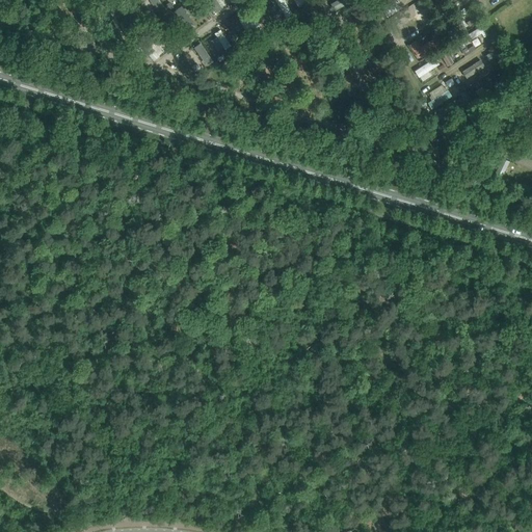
[(94,0),(100,10),(112,3),(110,0),(94,0)]
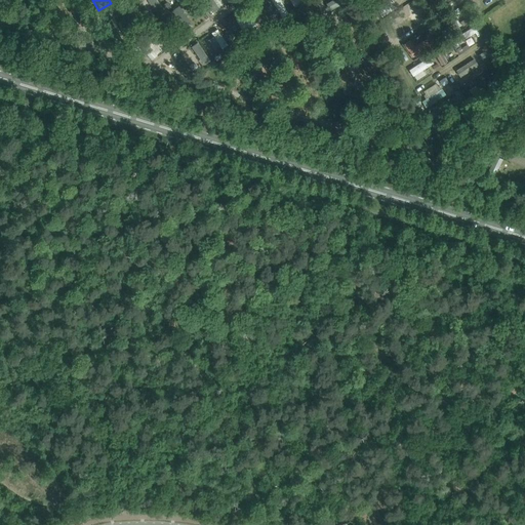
[(156,0),(147,0),(157,12),(162,8),(156,0)]
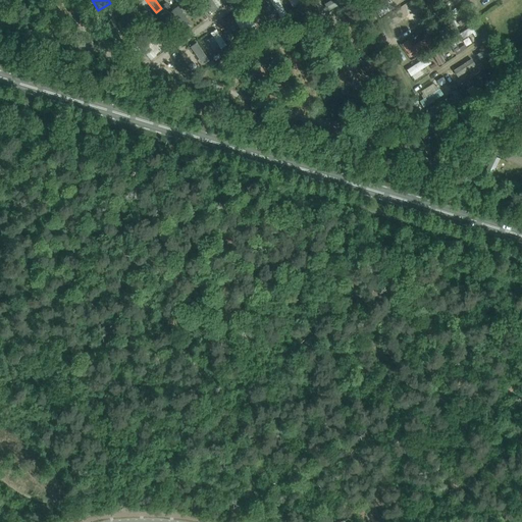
[(204,0),(212,11),(217,8),(217,7),(211,0),(204,0)]
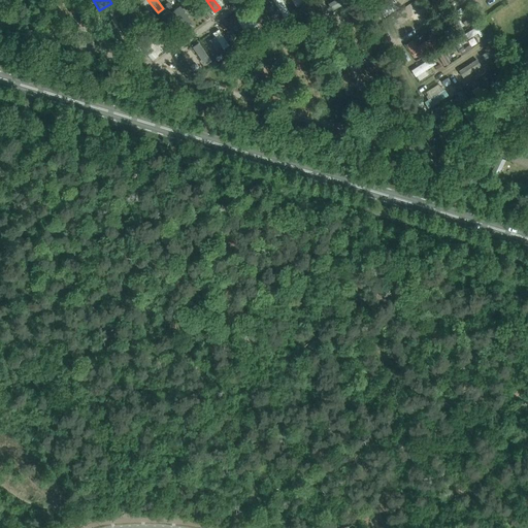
[(282,0),(272,0),(284,18),(290,14),(282,0)]
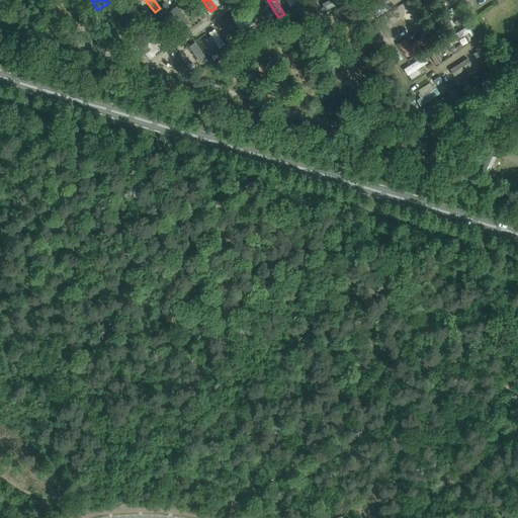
[(329,0),(323,4),(327,10),(344,0),(329,0)]
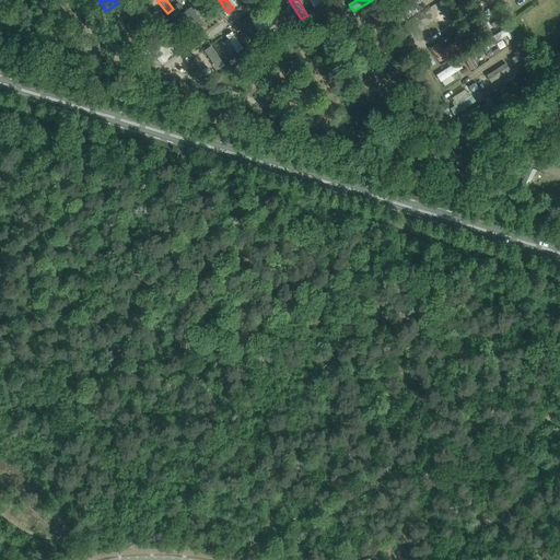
[(419,1),(404,12),(408,19),(423,8),(419,1)]
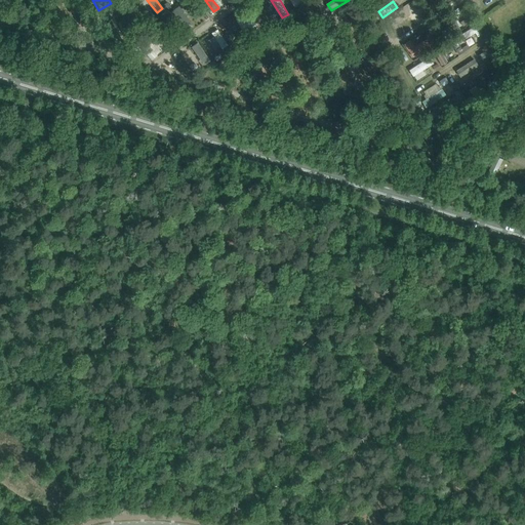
[(178,7),(172,11),(186,30),(187,30),(188,30),(191,27),(192,26),(178,7)]
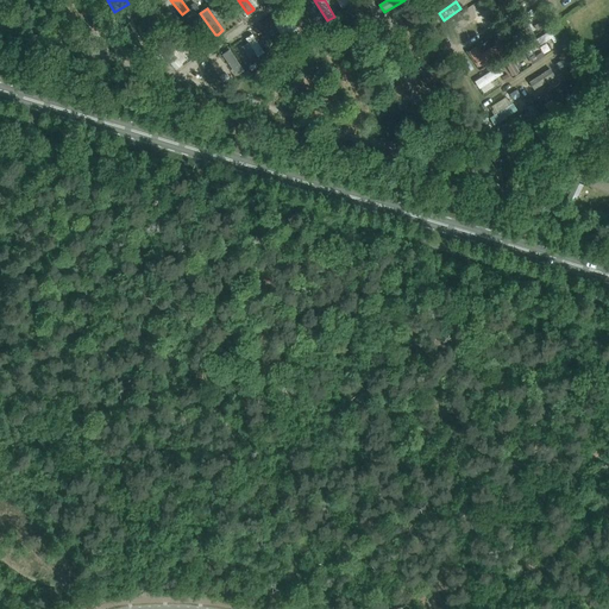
[(288,14),(281,19),(281,20),(289,32),(294,41),(301,36),(288,14)]
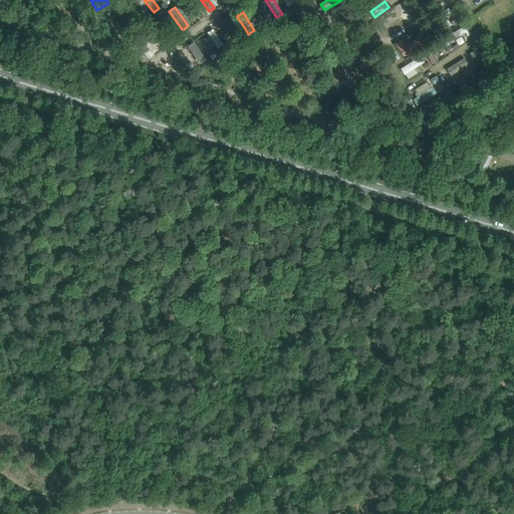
[(123,25),(117,28),(122,36),(134,29),(125,16),(120,19),(123,25)]
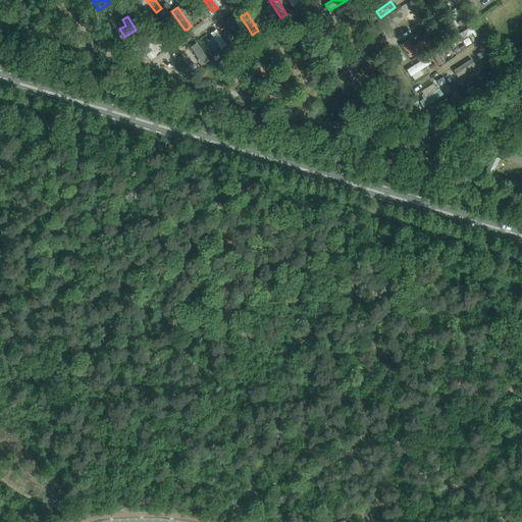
[(454,22),(438,32),(442,38),(458,29),(454,22)]
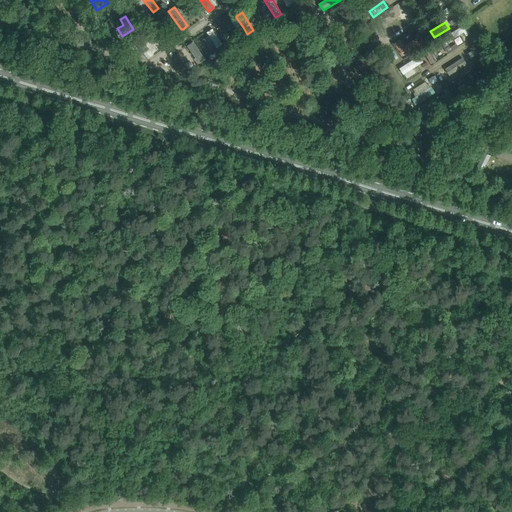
[(466,24),(449,34),(452,39),(469,29),(466,24)]
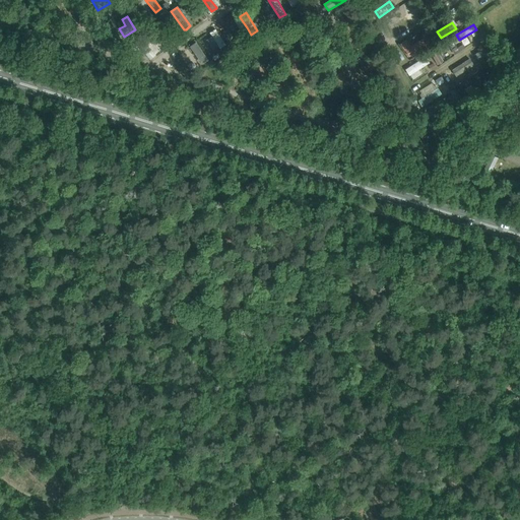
[(216,29),(210,34),(212,37),(217,46),(219,49),(225,45),(216,29)]
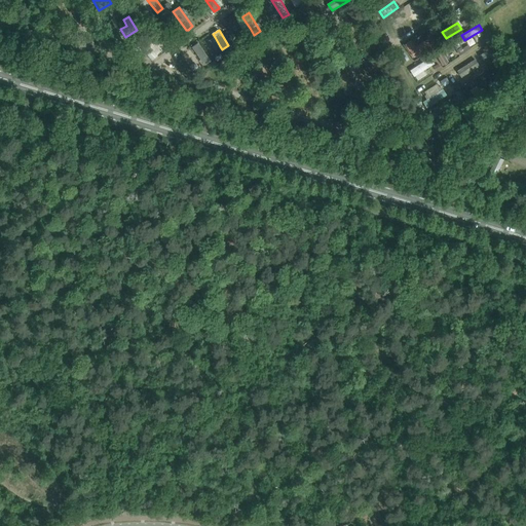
[(142,37),(136,42),(151,60),(157,54),(145,40),(142,37)]
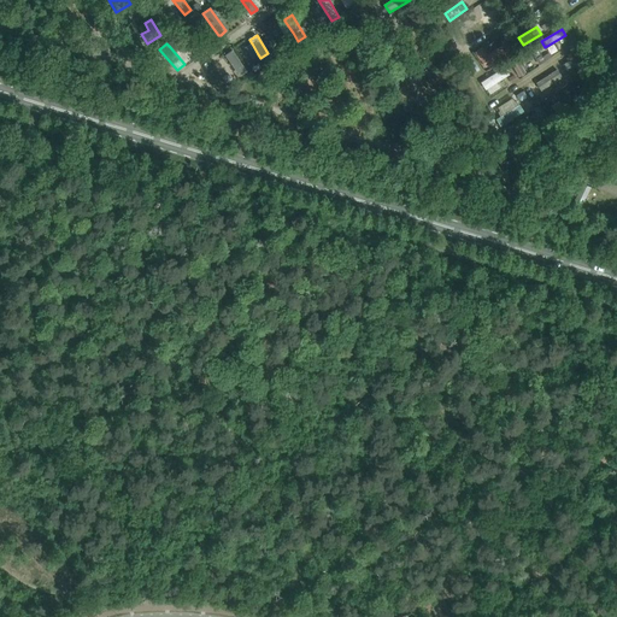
[(483,47),(475,53),(480,60),(481,60),(486,68),(507,52),(507,50),(505,47),(503,45),(488,54),(483,47)]
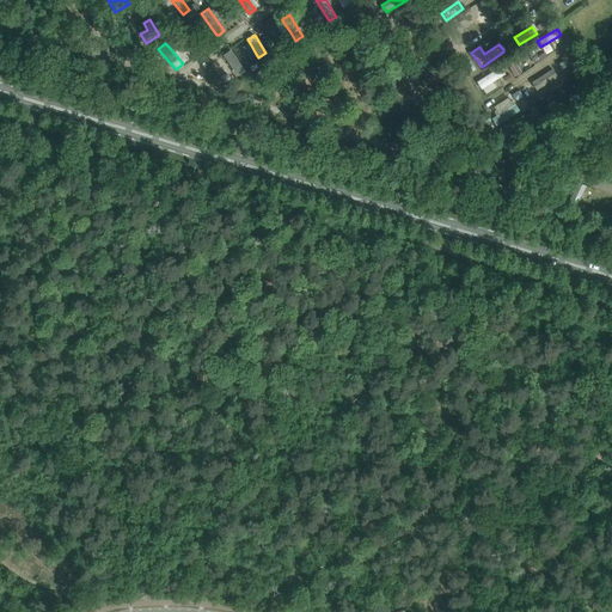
[(231,51),(224,56),(238,75),(245,71),(231,51)]
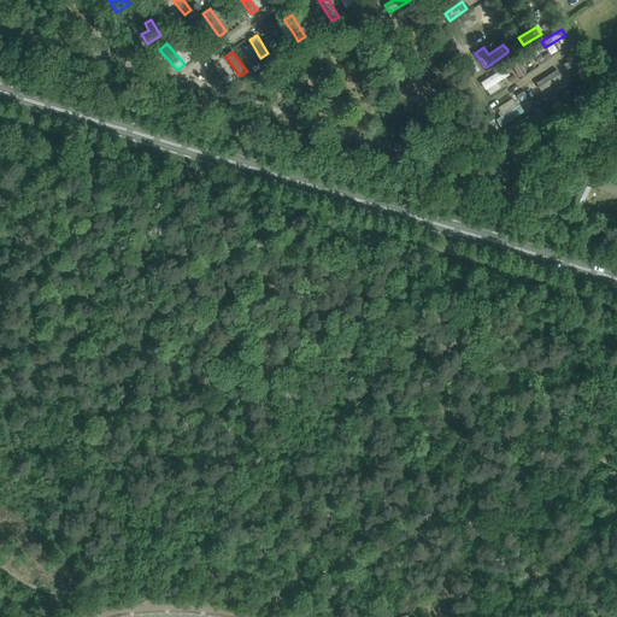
[(581,53),(563,65),(566,71),(585,59),(581,53)]
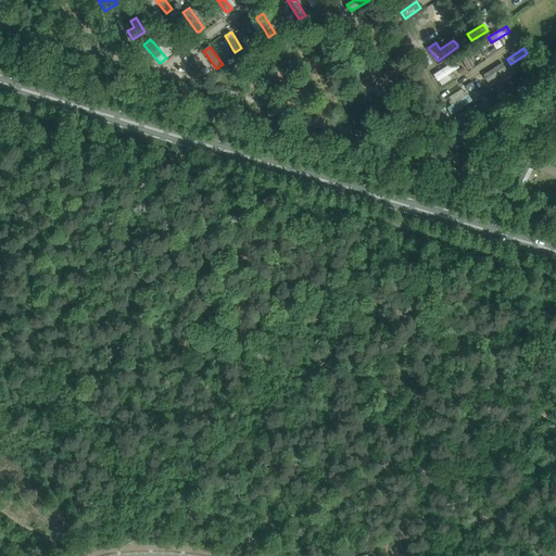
[(464,51),(458,54),(468,70),(474,65),(464,51)]
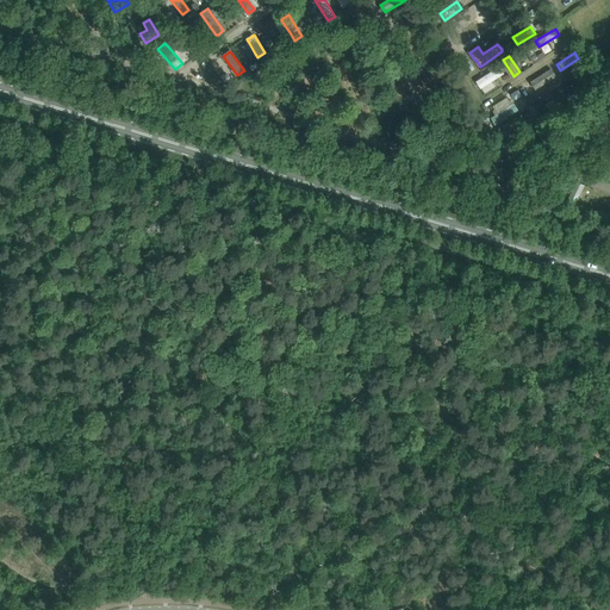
[(499,67),(477,81),(480,88),(481,88),(491,82),(504,74),(499,67)]
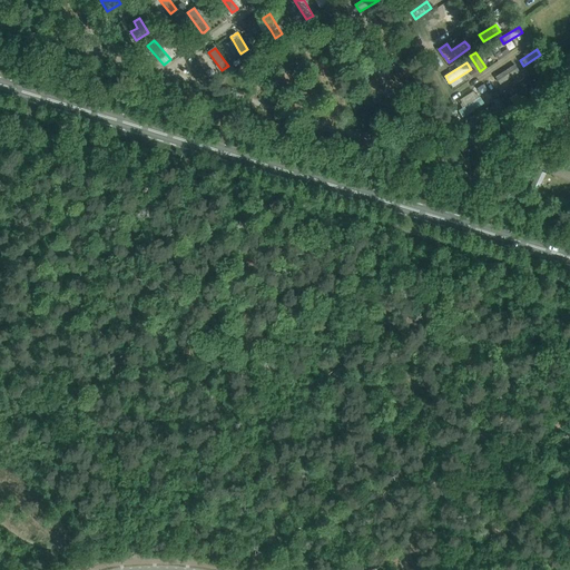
[(550,64),(544,69),(559,84),(564,78),(550,64)]
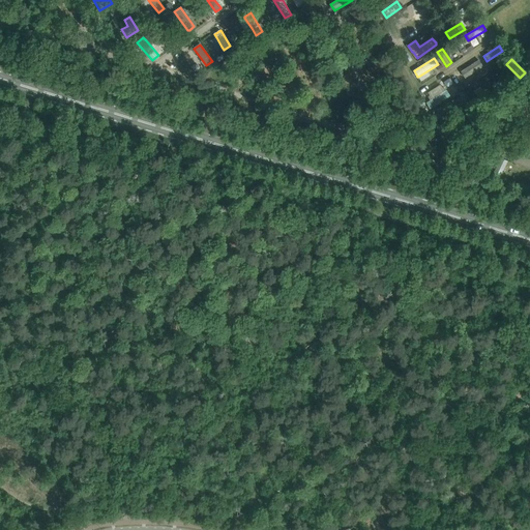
[(385,60),(365,70),(370,78),(388,67),(385,60)]
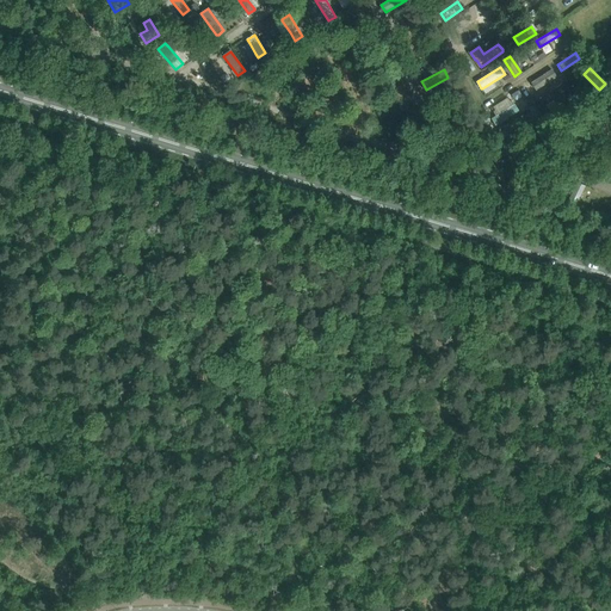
[(532,82),(532,84),(536,88),(537,90),(556,76),(551,69),(532,82)]
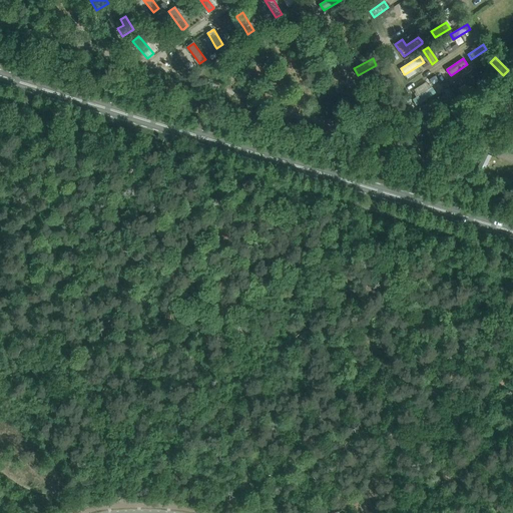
[(393,69),(386,72),(394,91),(401,88),(393,69)]
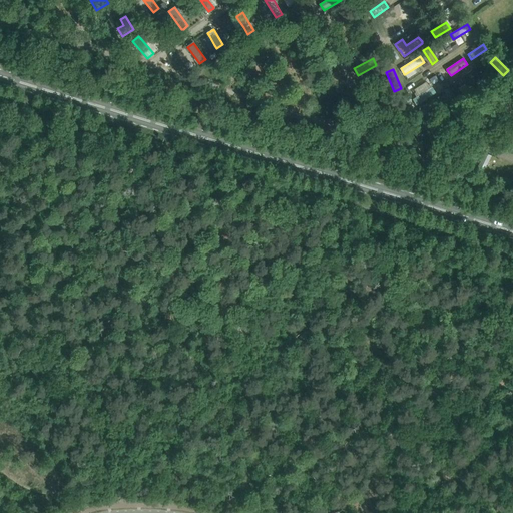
[(481,80),(476,83),(481,91),(486,88),(484,84),(487,82),(484,78),(481,80)]
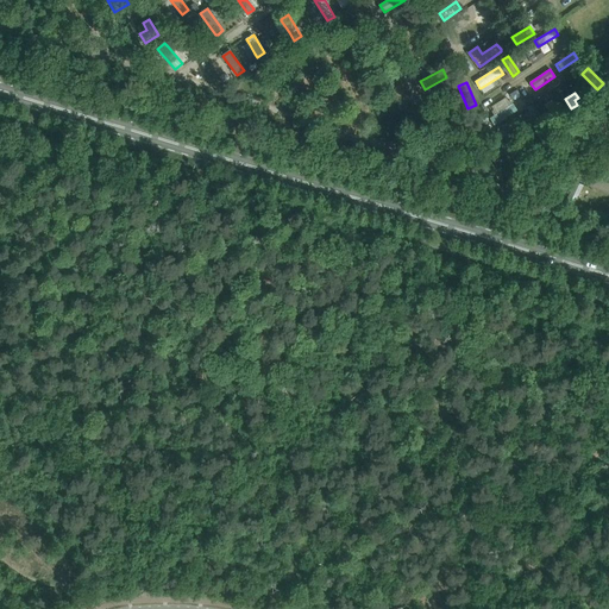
[(551,100),(544,105),(557,125),(564,120),(551,100)]
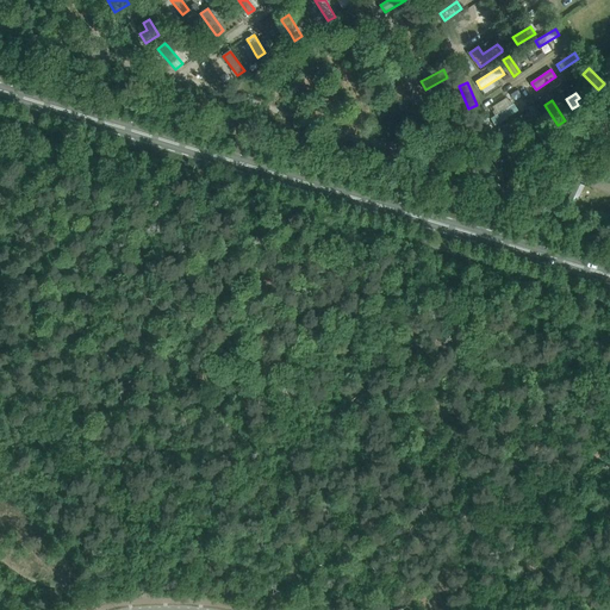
[(495,116),(490,118),(495,125),(518,111),(514,104),(512,104),(495,116)]
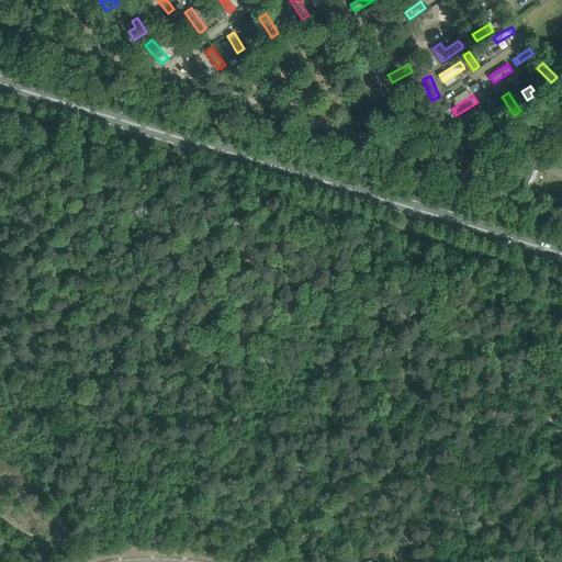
[(494,100),(478,111),(482,117),(498,107),(494,100)]
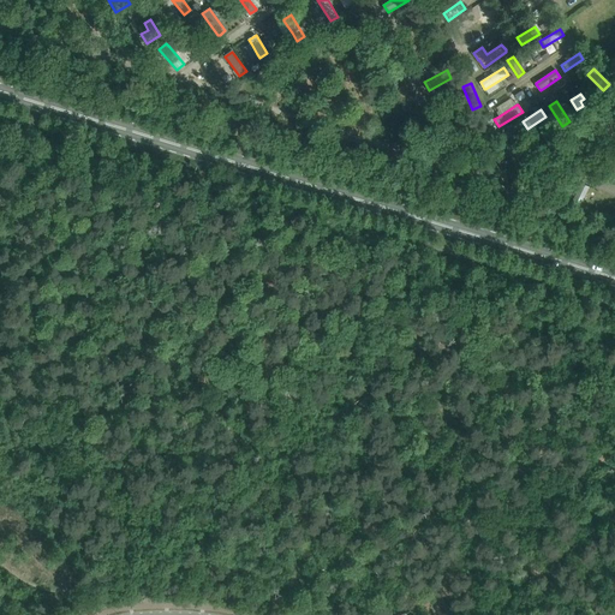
[(467,115),(443,125),(447,133),(471,124),(467,115)]
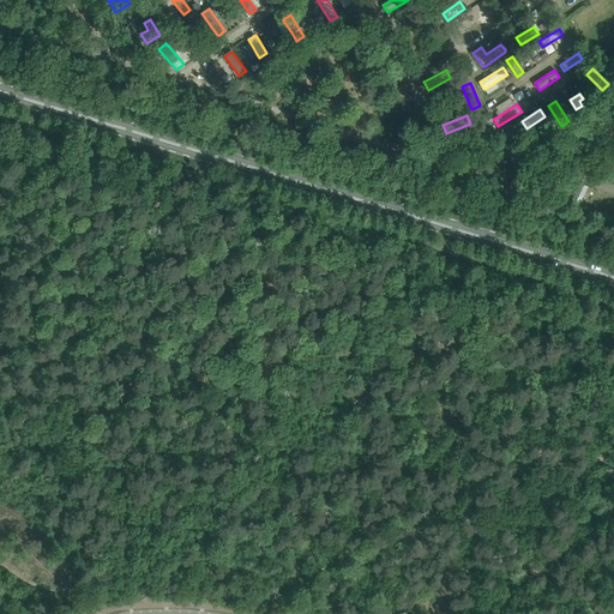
[(498,150),(491,155),(506,176),(513,172),(498,150)]
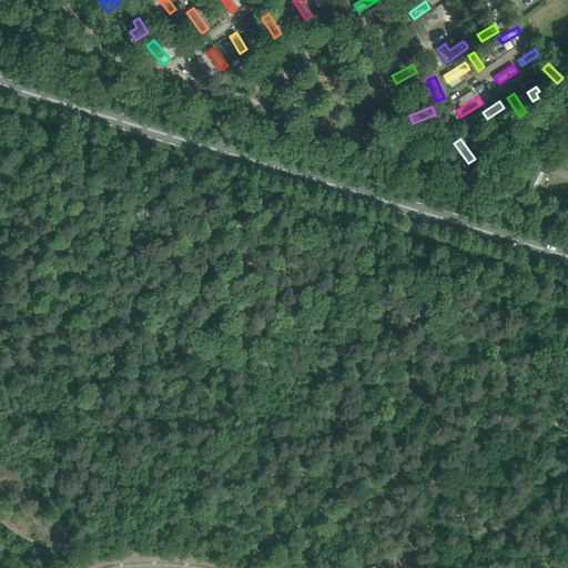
[(536,169),(527,188),(535,192),(544,173),(536,169)]
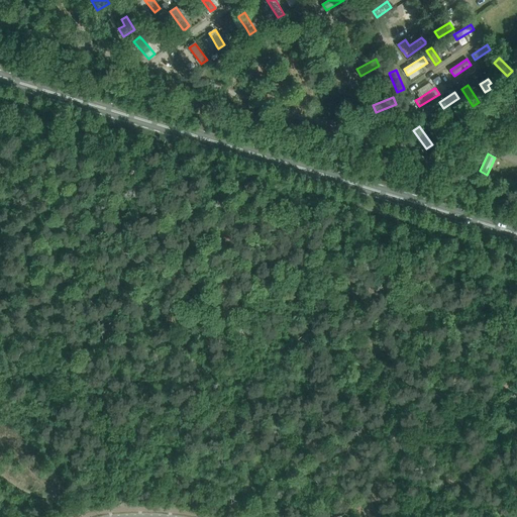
[(516,182),(501,177),(498,184),(516,190),(516,186),(516,182)]
